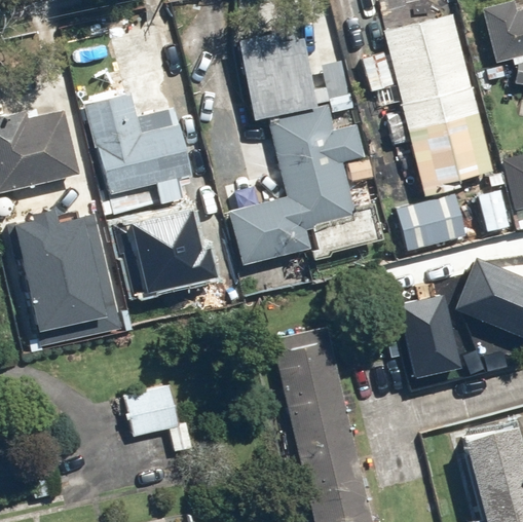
[(394,0),(379,4),(405,112),(387,116),(395,146),(412,142),(424,196),(451,190),(449,182),(492,172),(455,13),(417,22),(412,0),(394,0)]
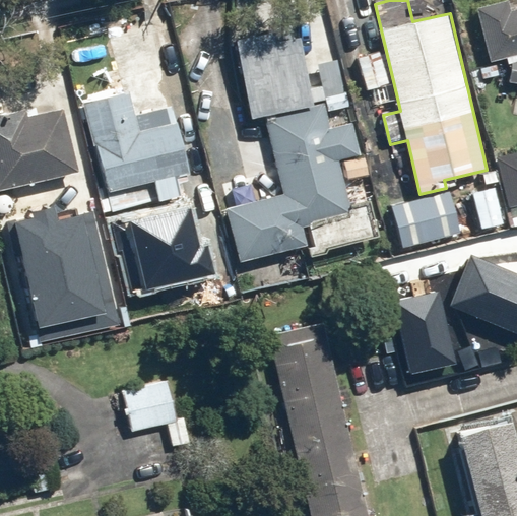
[(474,10),(488,63),(516,56),(516,8),(512,10),(510,1),(474,10)]
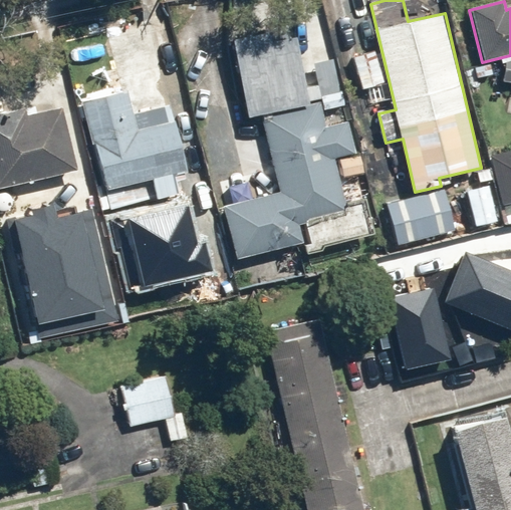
[(123,93),(82,101),(99,193),(152,183),(155,199),(183,194),(181,188),(179,174),(187,172),(193,171),(192,168),(164,21),(111,31),(123,93)]
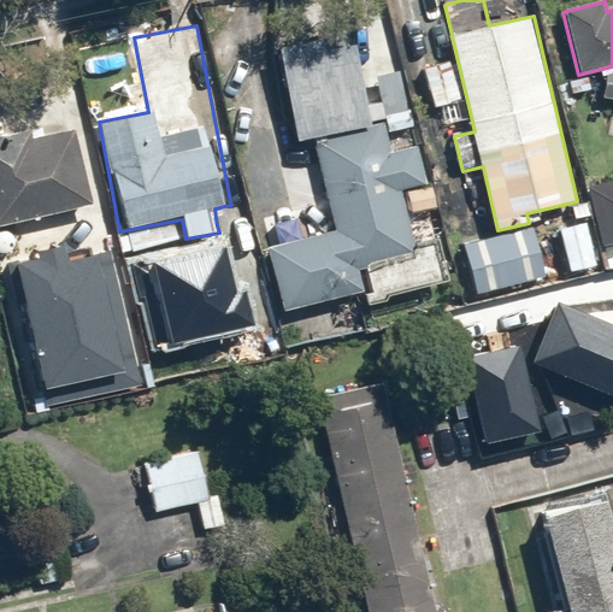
[(353,33),(278,49),(300,141),(373,124),(353,33)]
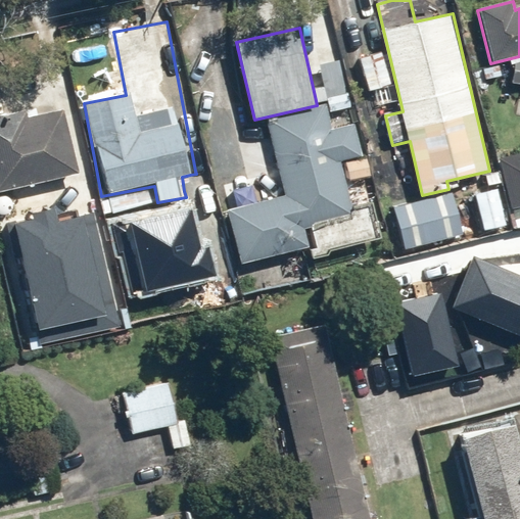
[(383,51),(360,58),(370,94),(394,87),(383,51)]
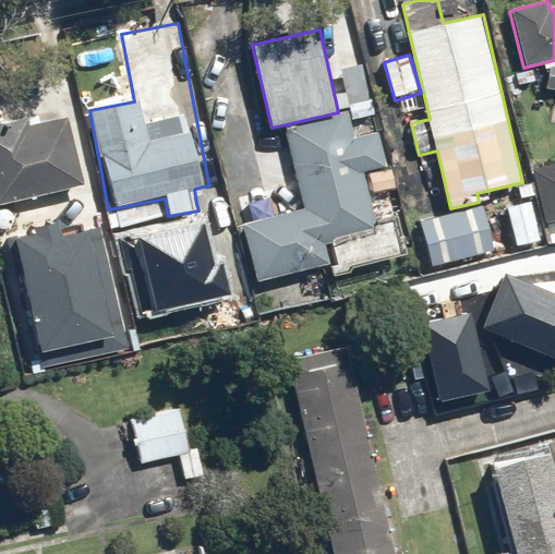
[(363,64),(340,70),(352,120),(375,115),(363,64)]
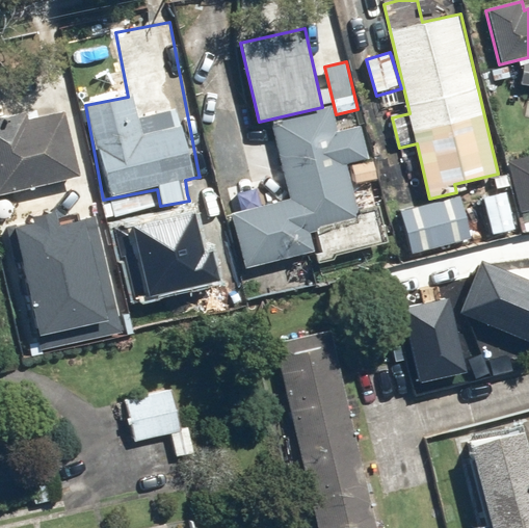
[(347,166),(372,160),(364,125),(339,130),(334,108),(271,123),(290,203),(232,216),(244,268),(312,253),(315,266),(337,260),(336,256),(381,245),(373,213),(384,210),(377,182),(352,187),(347,166)]
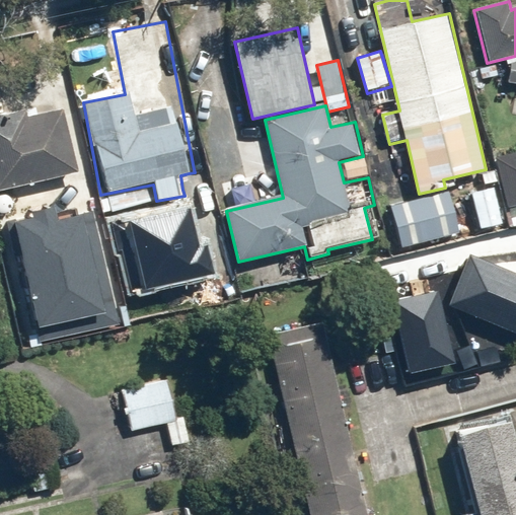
[(66,108),(0,119),(0,190),(78,176),(66,108)]
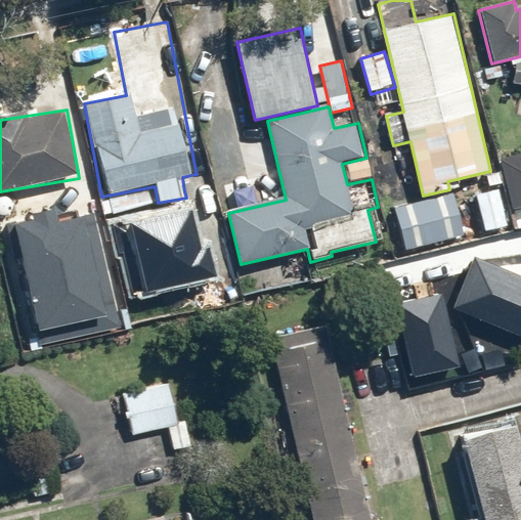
[(520,156),(495,161),(507,211),(520,208),(520,156)]
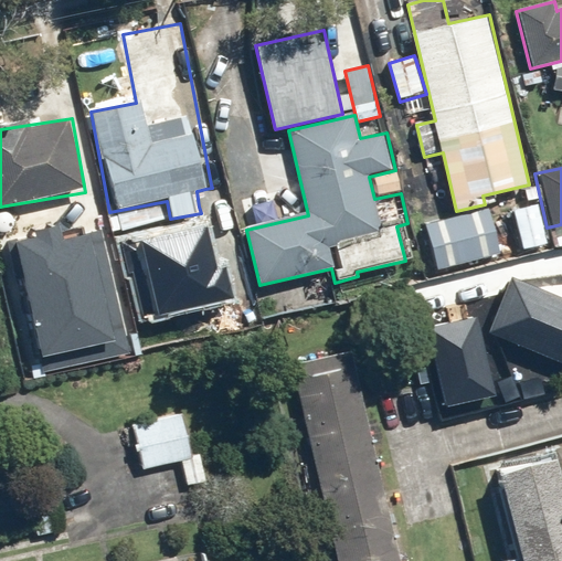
[(539,209),(512,213),(518,249),(544,244),(539,209)]
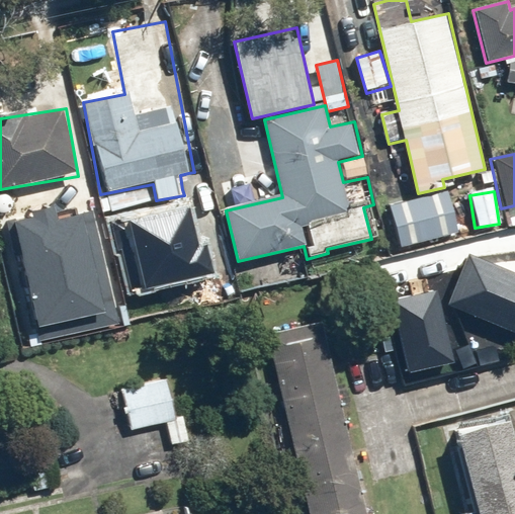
[(450,198),(390,208),(397,248),(457,237),(450,198)]
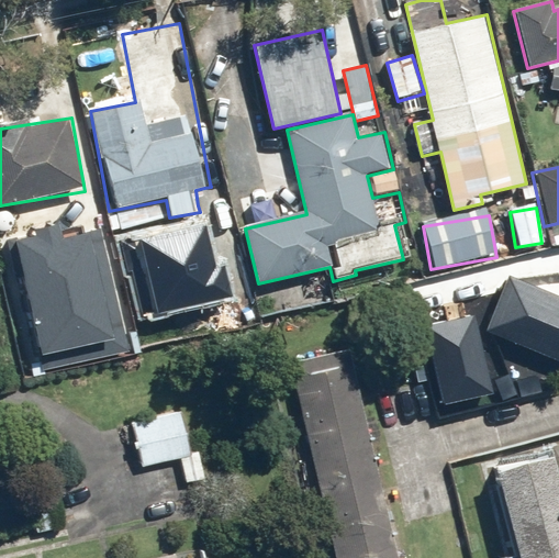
[(130,249),(145,316),(232,297),(224,267),(214,269),(205,232),(130,249)]
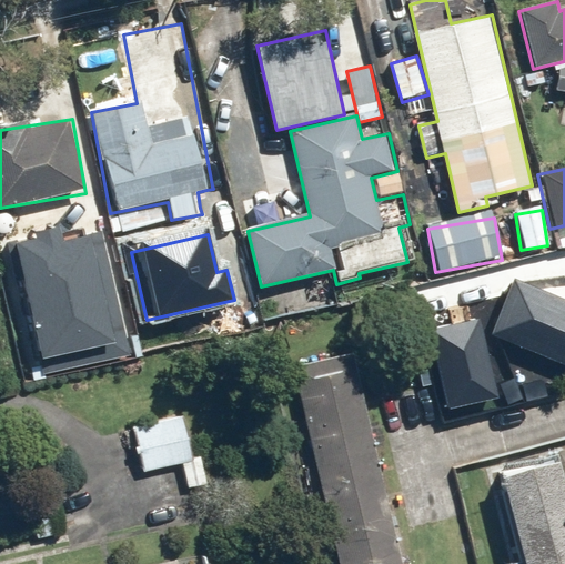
[(138,351),(113,242),(22,262),(47,371),(138,351)]
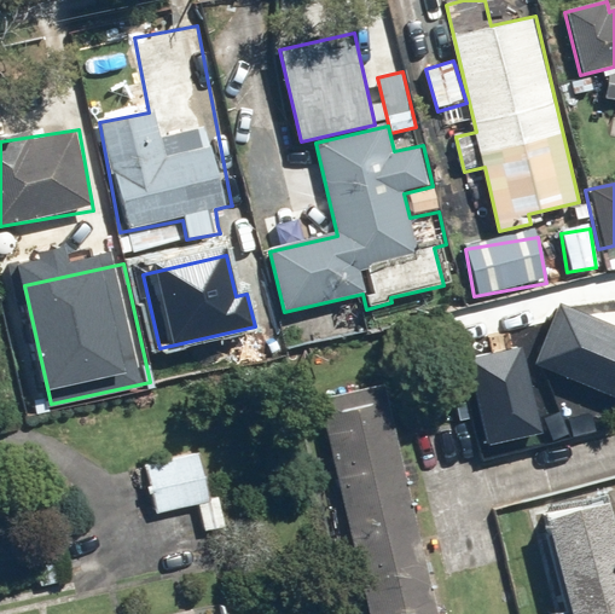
[(614,328),(562,307),(538,366),(614,397),(614,328)]
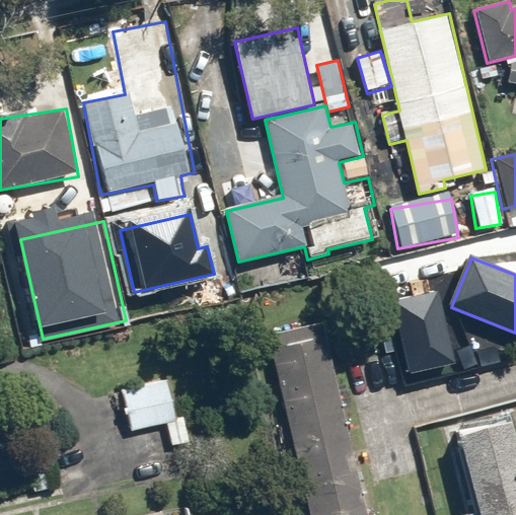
[(397,307),(414,377),(457,366),(440,297),(397,307)]
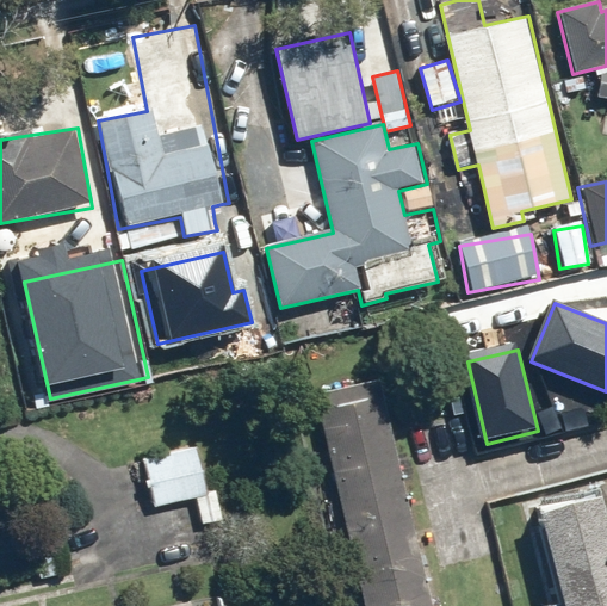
[(435,605),(385,383),(317,399),(365,605),(435,605)]
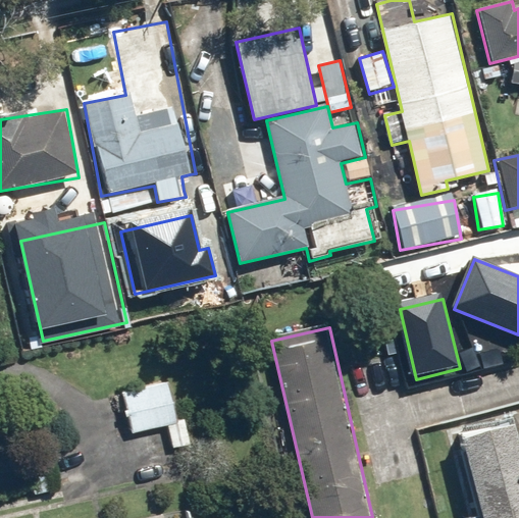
[(133,435),(168,428),(173,450),(191,447),(187,424),(180,426),(171,379),(123,389),(133,435)]
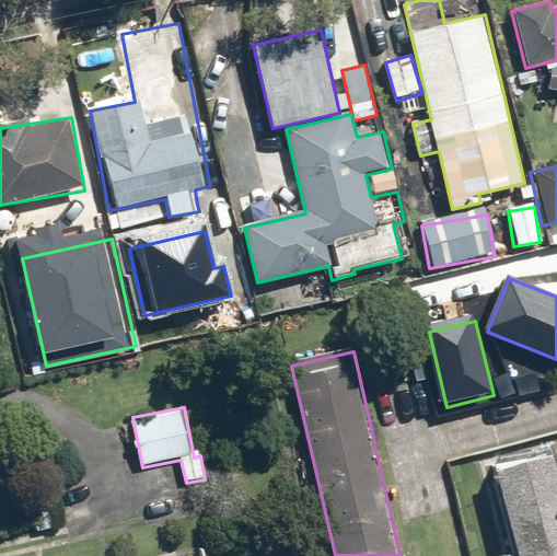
[(556,474),(550,449),(492,463),(514,549),(500,553),(500,555),(556,555),(556,474)]
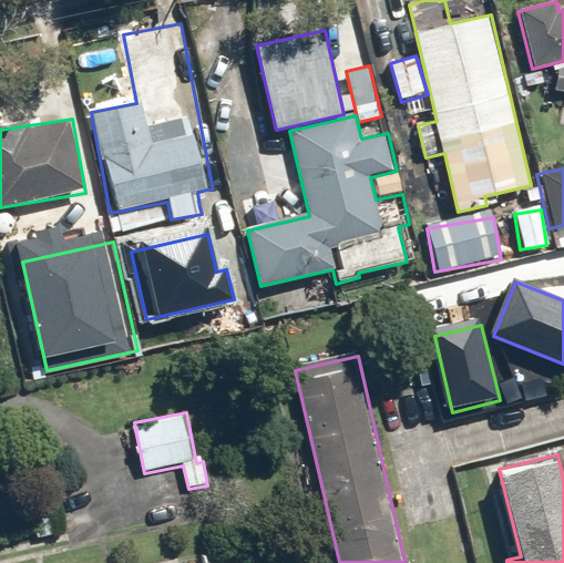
All buildings are outlined.
